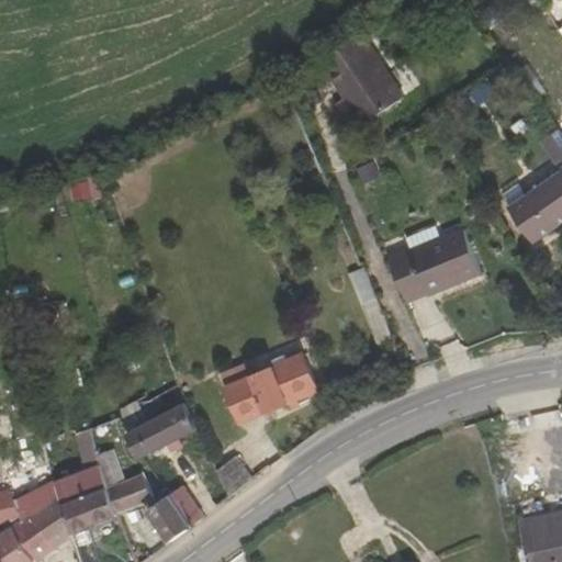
[(362,31),(319,59),(364,126),(406,99),(362,31)]
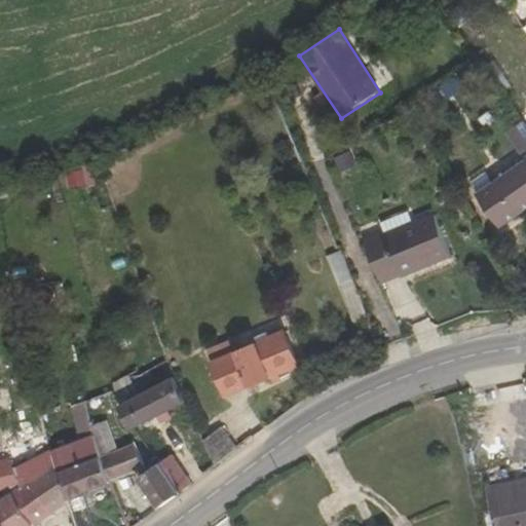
[(525,152),(524,154),(524,159),(477,191),(500,227),(525,209),(525,152)]
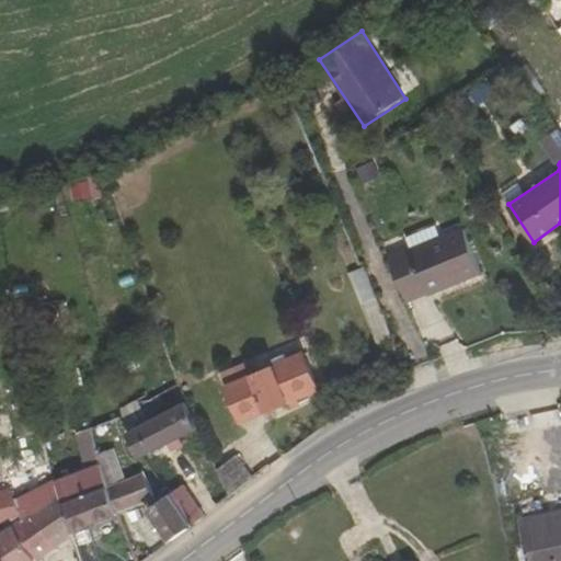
[(378,178),(373,163),(357,170),(363,184),(378,178)]
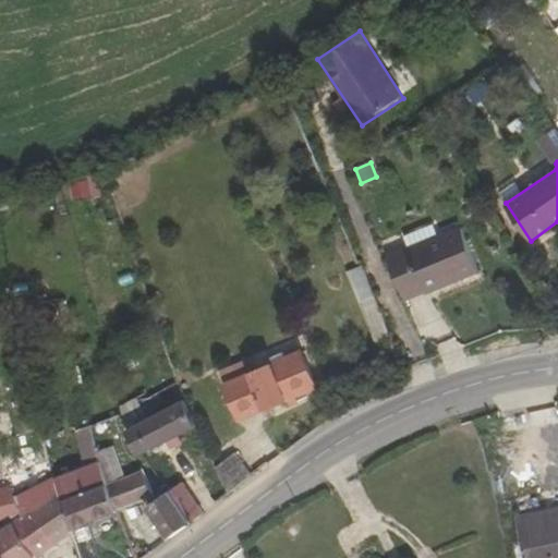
[(79,180),(80,195),(100,193),(99,178),(79,180)]
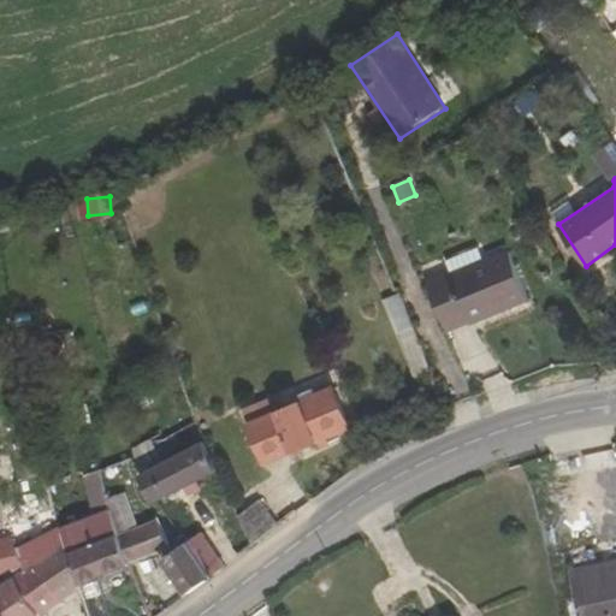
[(7,215),(0,215),(0,234),(0,235),(10,232),(7,215)]
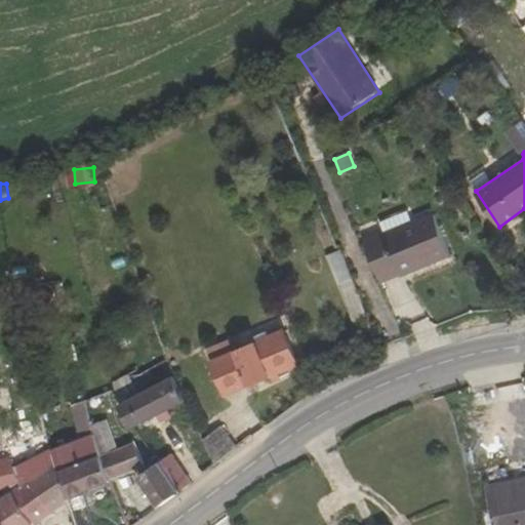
[(381,231),(362,238),(380,283),(400,274),(402,277),(450,256),(433,213),(384,233),(381,231)]
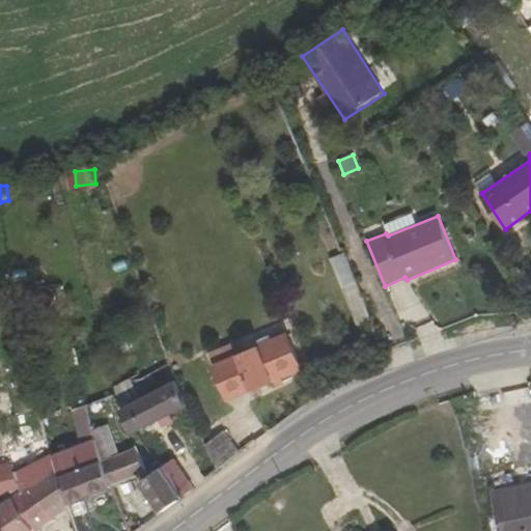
[(360,297),(342,253),(333,257),(350,301),(360,297)]
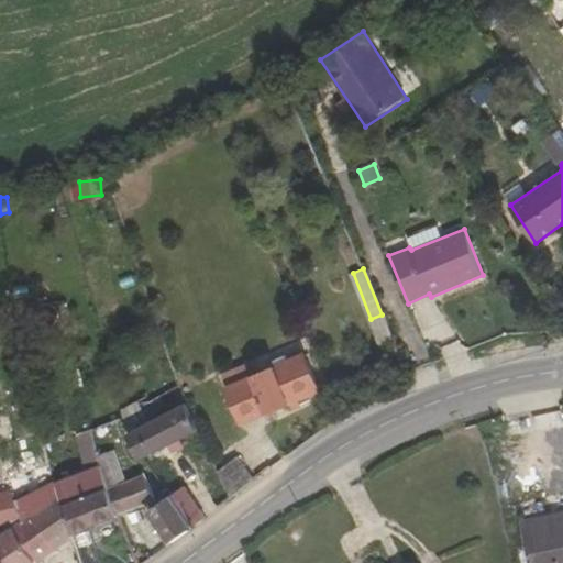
[(393,340),(386,323),(375,328),(382,345),(393,340)]
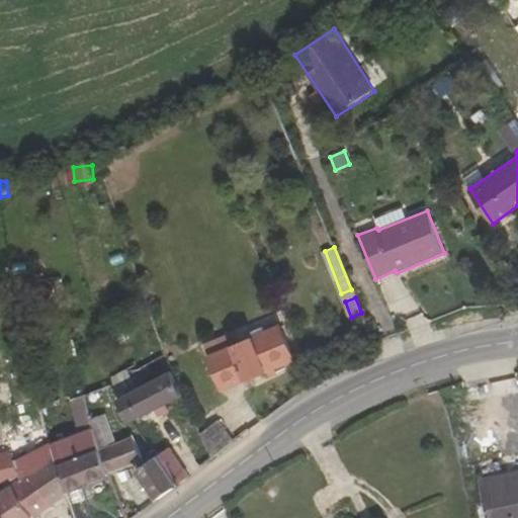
[(144,364),(113,380),(118,398),(116,399),(128,424),(133,421),(181,397),(168,367),(154,326),(140,330),(147,356),(143,360),(144,364)]
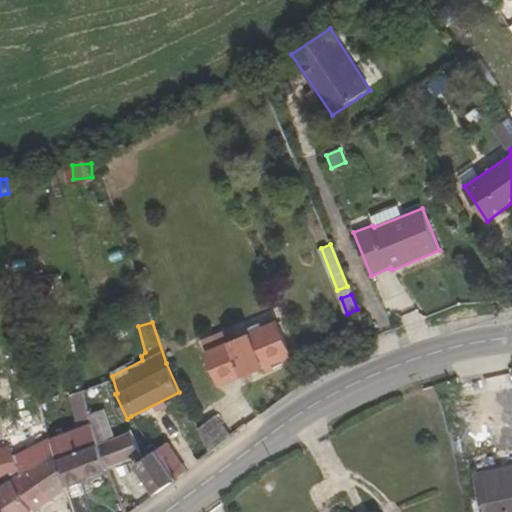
[(220,384),(290,355),(277,322),(263,329),(260,322),(227,337),(223,330),(202,339),(220,384)]
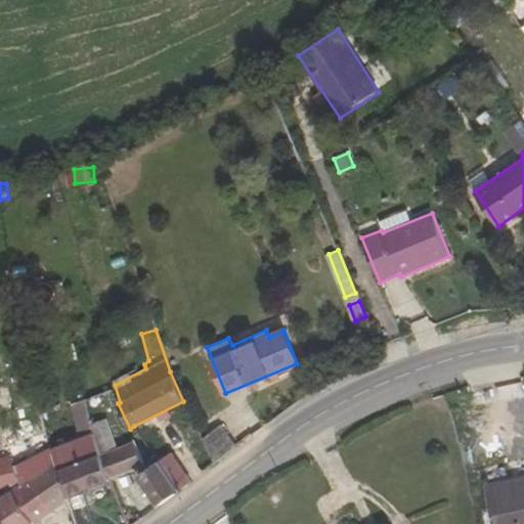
[(74,402),(81,437),(94,433),(86,399),(74,402)]
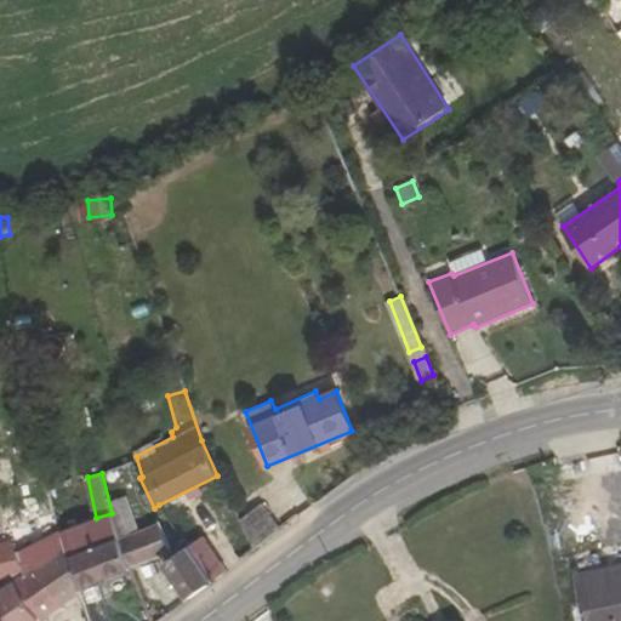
[(262,506),(239,522),(254,550),(280,528),(262,506)]
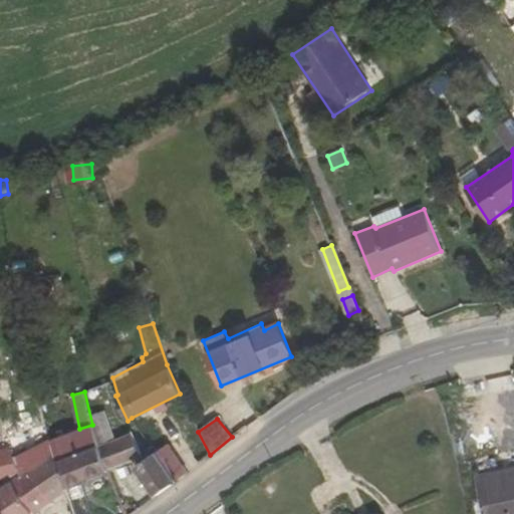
[(79,429),(51,440),(68,489),(75,513),(91,513),(82,479),(108,469),(99,444),(92,425),(79,429)]
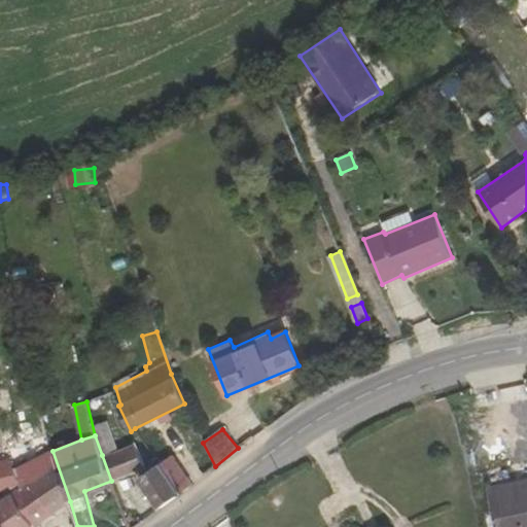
[(102,455),(111,481),(143,467),(134,443),(113,451),(102,455)]
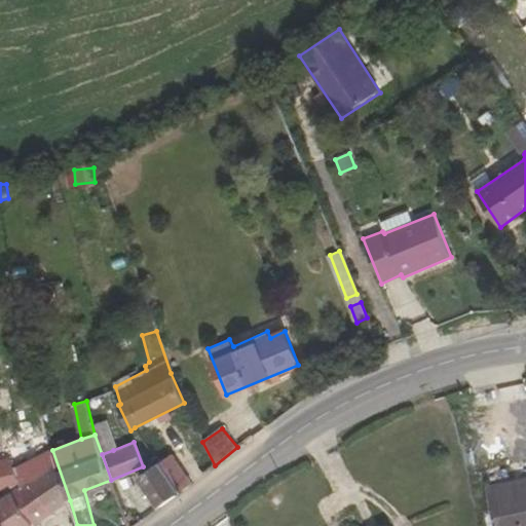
[(43,473),(0,500),(0,513),(7,525),(30,525),(70,500),(52,450),(38,455),(43,473)]
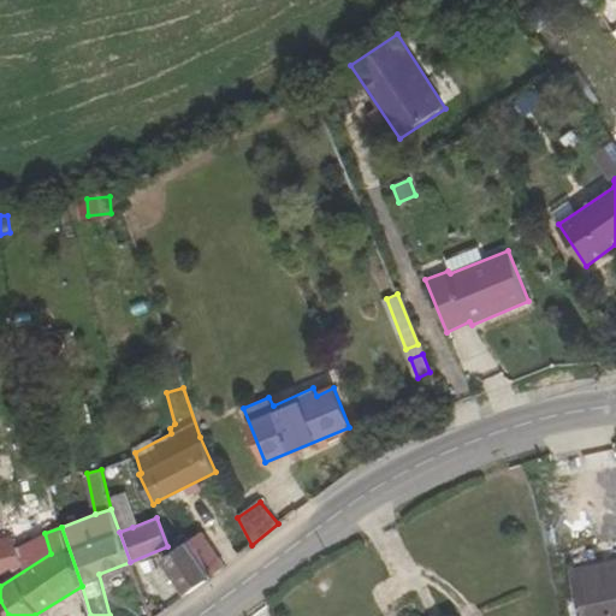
[(188,544),(208,576),(224,566),(202,533),(188,544)]
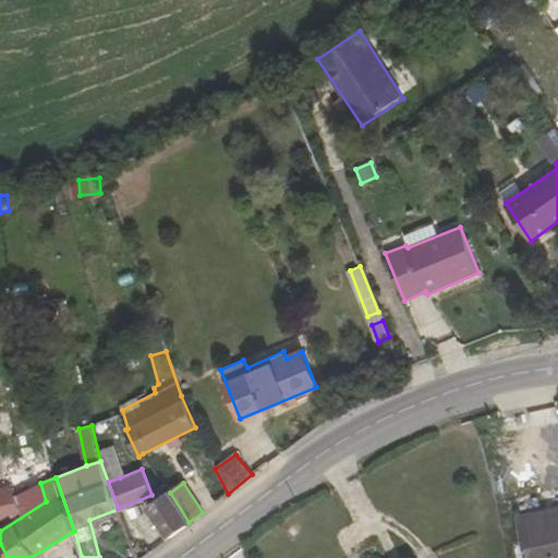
[(170,493),(169,492),(149,506),(169,537),(189,522),(170,493)]
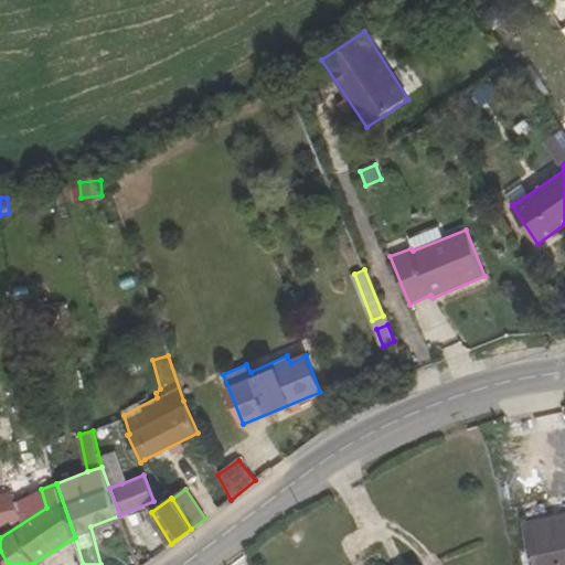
[(564,564),(564,513),(522,522),(531,564),(564,564)]
